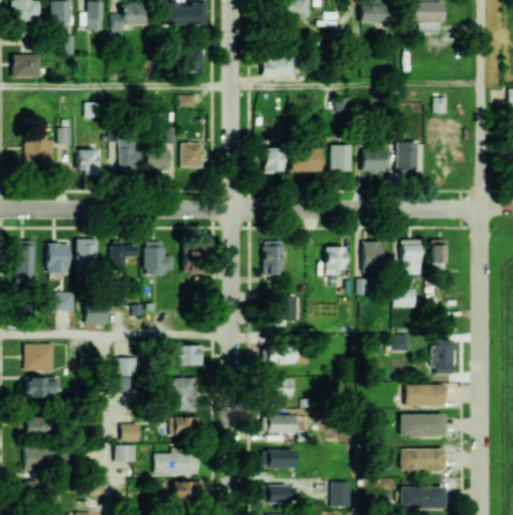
[(39,0),(31,0),(11,0),(11,20),(39,20),(39,0)]
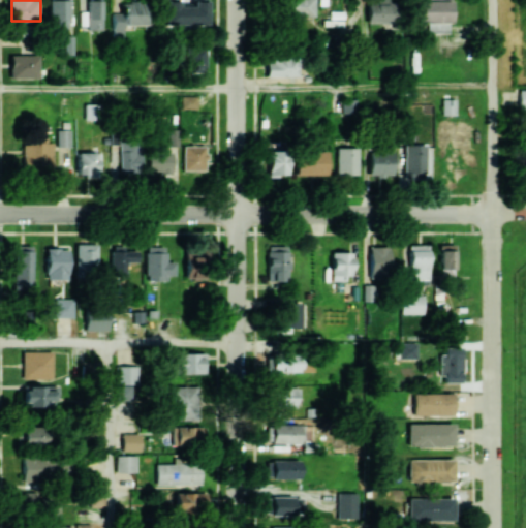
[(51,0),(51,31),(70,31),(70,0),(51,0)]
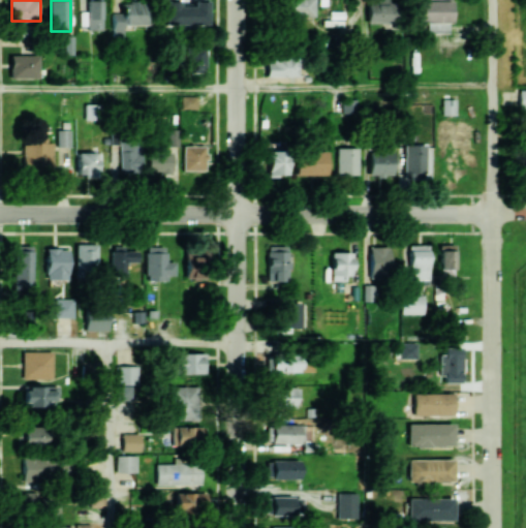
[(104,31),(104,0),(89,0),(90,12),(83,11),(83,30),(104,31)]
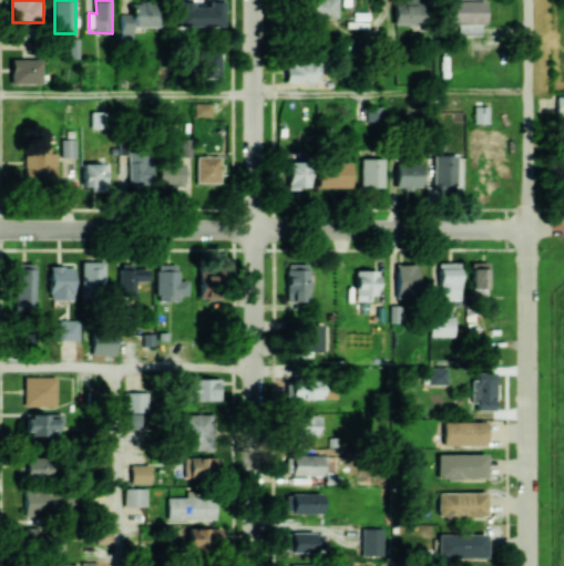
[(178,0),(178,27),(224,27),(224,0),(208,0),(208,8),(195,8),(194,0),(178,0)]
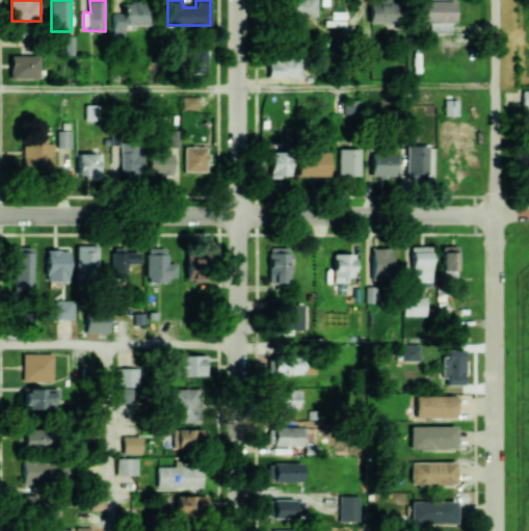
[(317,0),(285,0),(285,18),(318,18),(317,0)]
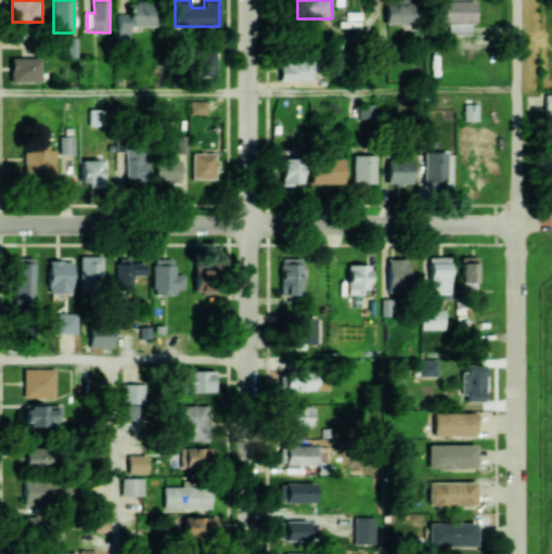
[(416,25),(416,0),(387,0),(387,25),(416,25)]
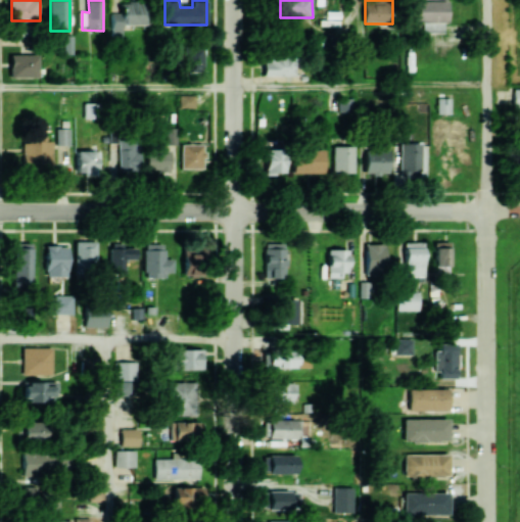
[(451,24),(450,1),(410,2),(410,24),(425,22),(425,34),(446,34),(446,24),(451,24)]
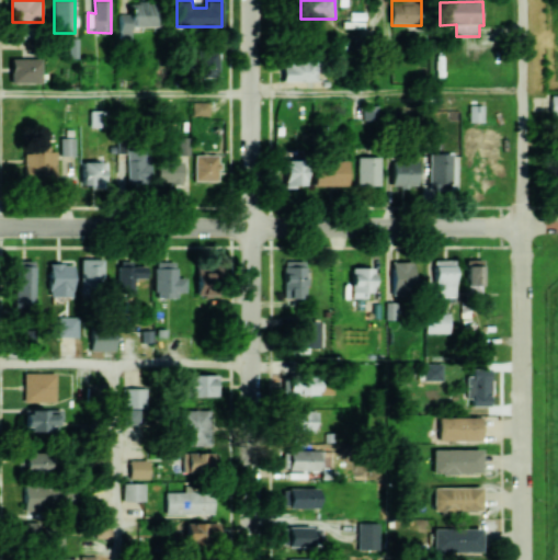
[(122,15),(122,41),(133,40),(133,29),(158,27),(158,2),(132,2),(132,14),(122,15)]
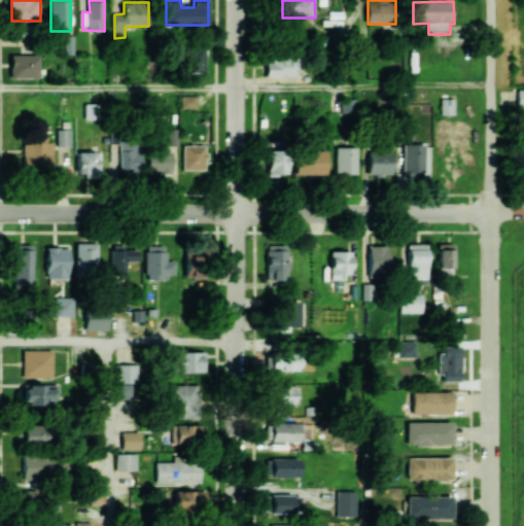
[(208,73),(208,47),(189,47),(188,72),(208,73)]
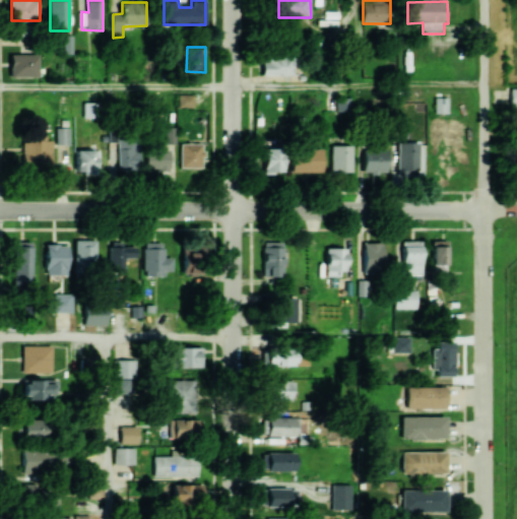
[(41,55),(12,55),(12,78),(41,77),(41,55)]
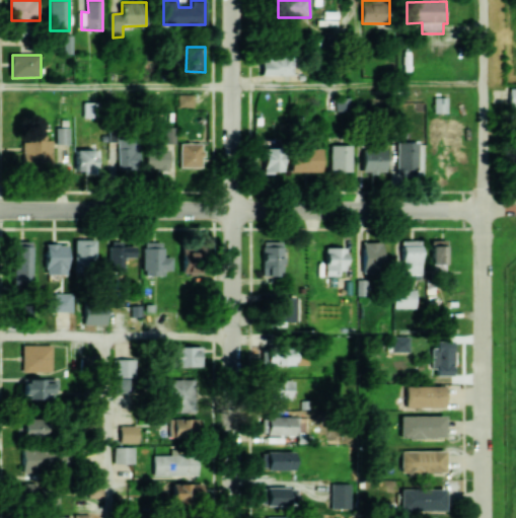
[(264,76),(294,75),(294,57),(264,58),(264,76)]
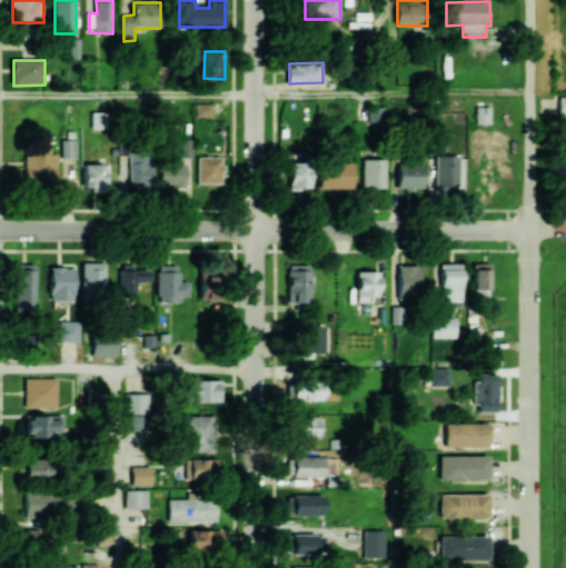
[(494,125),(493,107),(478,107),(478,125),(494,125)]
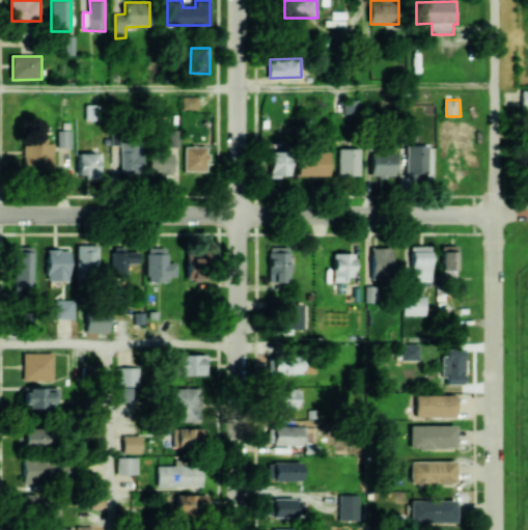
[(101,105),(87,105),(87,120),(102,120),(101,105)]
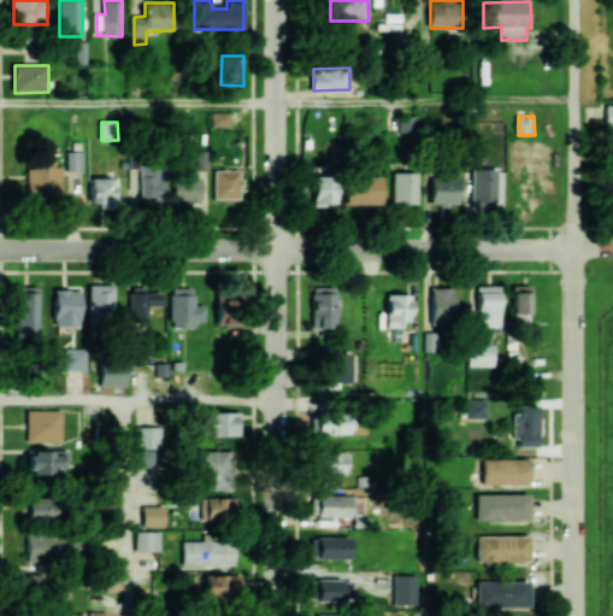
[(84,172),(84,152),(69,152),(69,172),(84,172)]
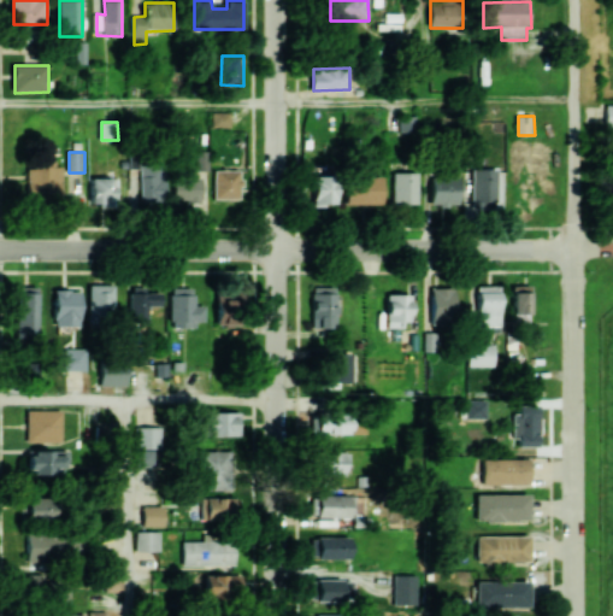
[(199,171),(211,171),(211,152),(199,152),(199,171)]
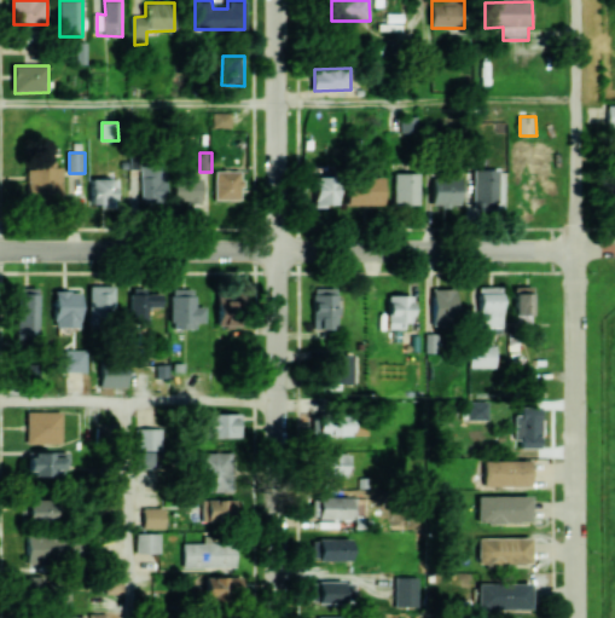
[(64,165),(40,163),(40,171),(30,171),(29,201),(63,202),(64,165)]
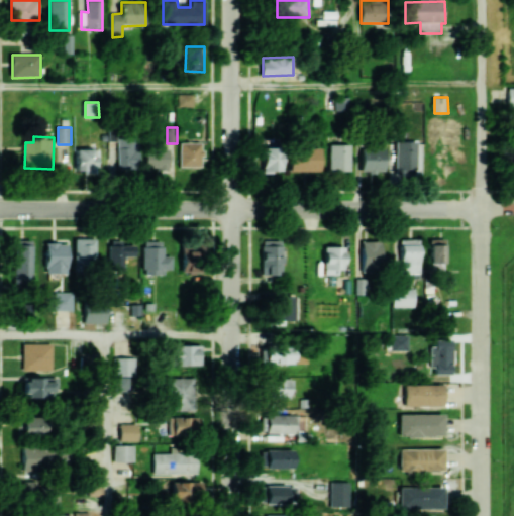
[(120,169),(140,168),(139,140),(119,141),(120,169)]
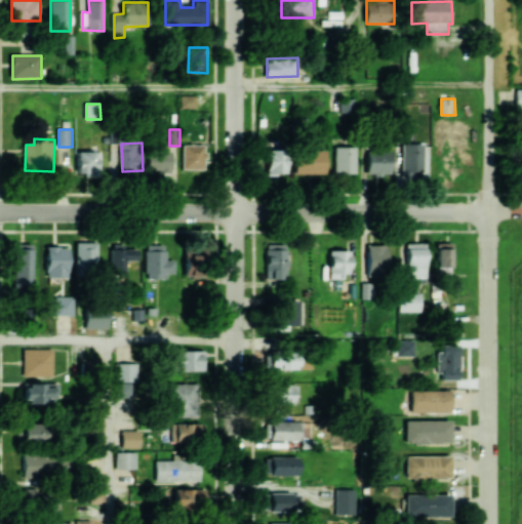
[(425,145),(403,145),(403,177),(424,177),(425,145)]
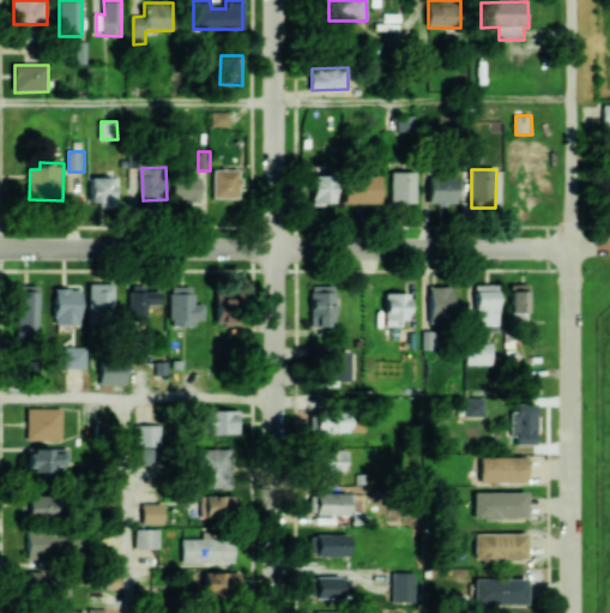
[(241,170),(215,170),(215,198),(241,198),(241,170)]
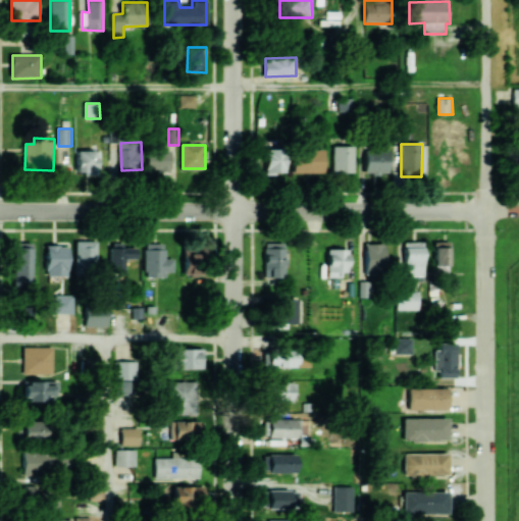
[(356,172),(355,146),(333,147),(333,173),(356,172)]
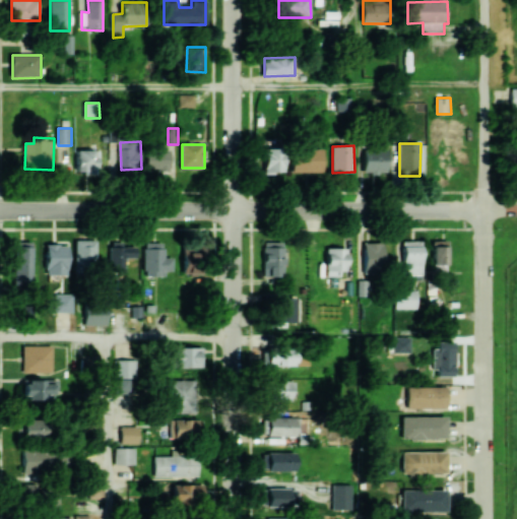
[(98,174),(99,150),(77,149),(76,173),(98,174)]
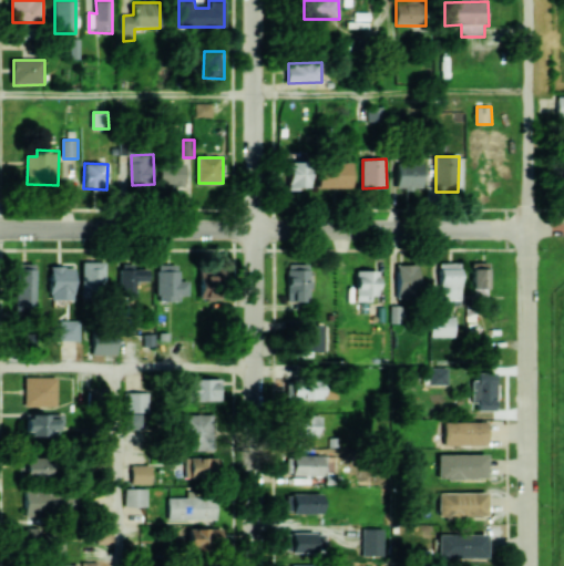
[(320,189),(354,188),(354,163),(320,163),(320,189)]
